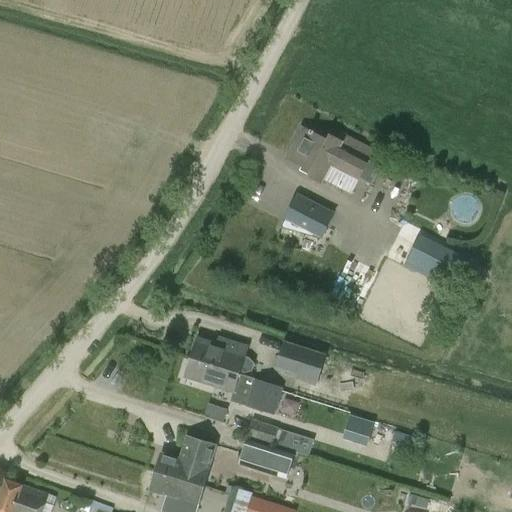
[(351,194),(368,160),(366,160),(370,152),(341,137),(340,140),(329,135),(326,141),(300,128),(285,158),(310,171),(308,176),(322,183),(324,180),(351,194)]
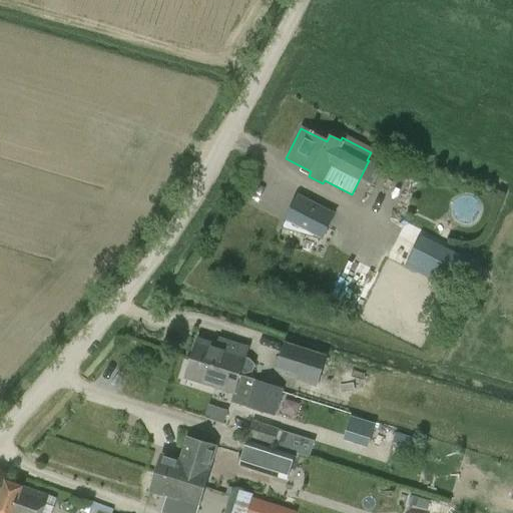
[(351,211),(327,197),(317,216),(341,230),(351,211)]
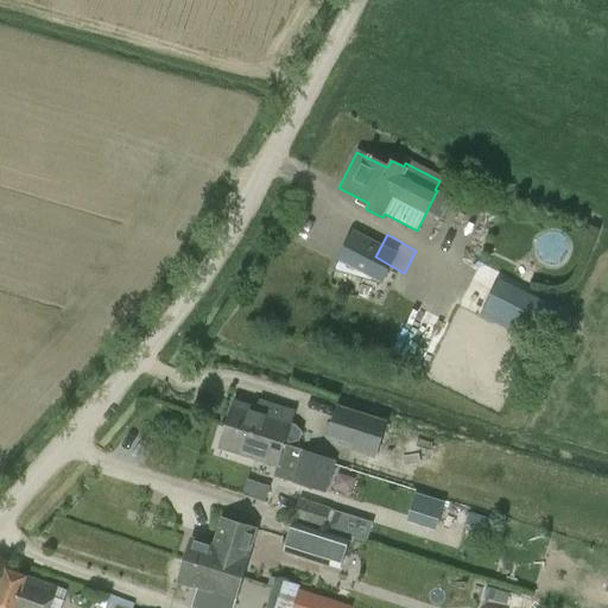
[(483,311),(533,336),(549,305),(499,280),(483,311)]
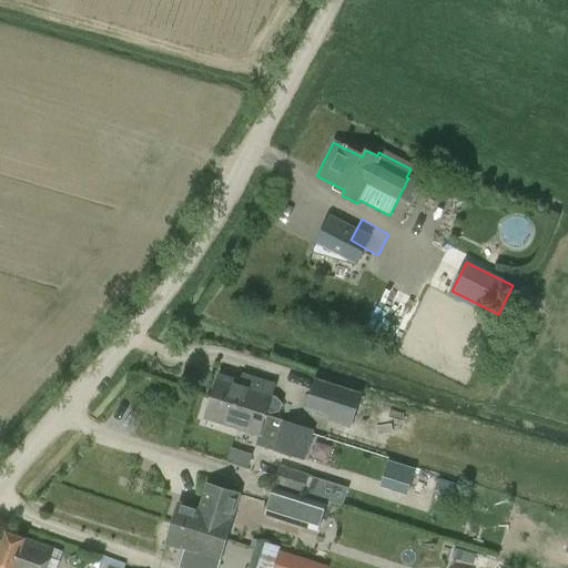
[(217,379),(211,398),(264,416),(266,413),(272,414),(280,413),(282,404),(276,397),(271,396),(273,388),(252,382),(249,389),(217,379)]
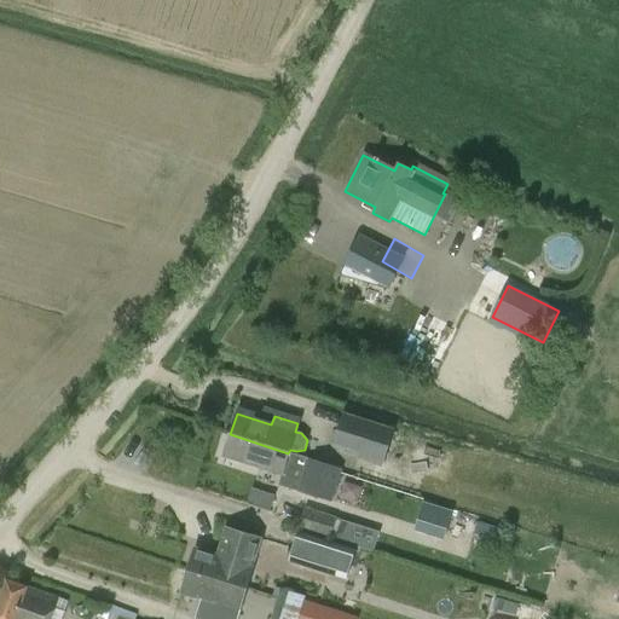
[(382,467),(394,429),(343,414),(333,446),(359,453),(358,460),(382,467)]
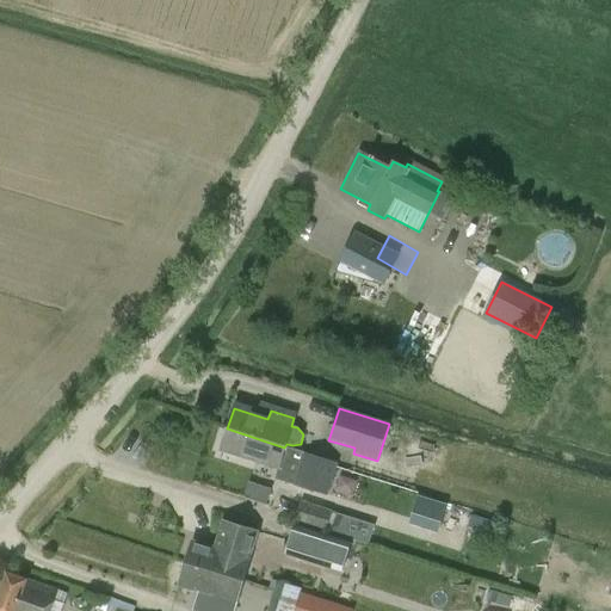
[(227,429),(220,450),(277,469),(300,476),(307,455),(284,448),(227,429)]
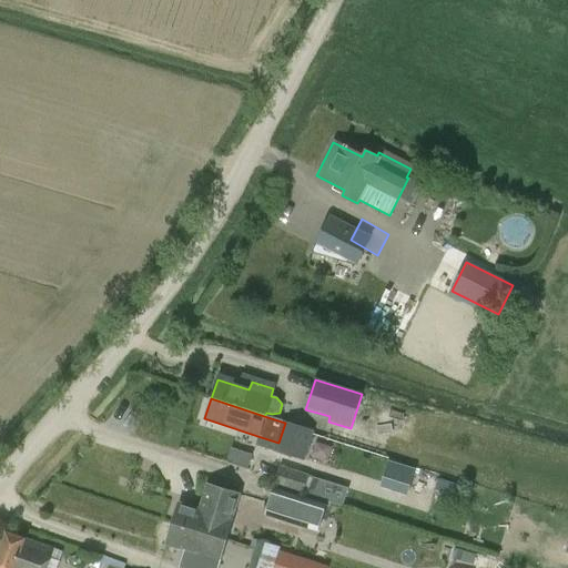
[(311,434),(312,430),(296,425),(297,421),(287,417),(285,423),(279,443),(275,452),(303,460),(308,445),(324,449),(326,439),(311,434)]
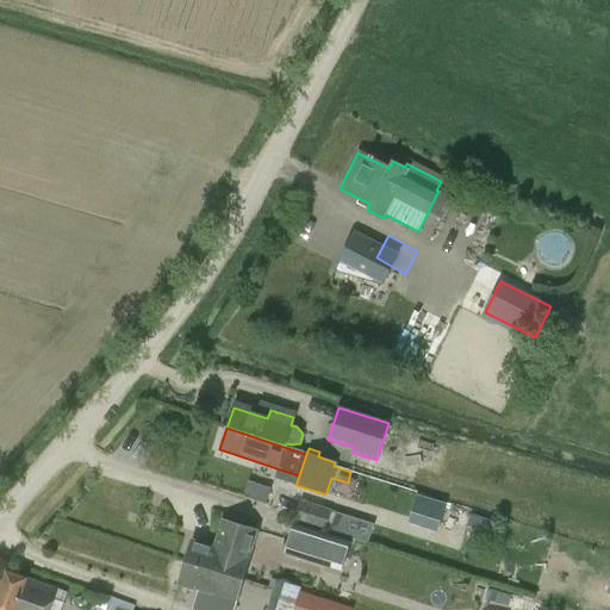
[(439,528),(446,506),(416,497),(410,518),(439,528)]
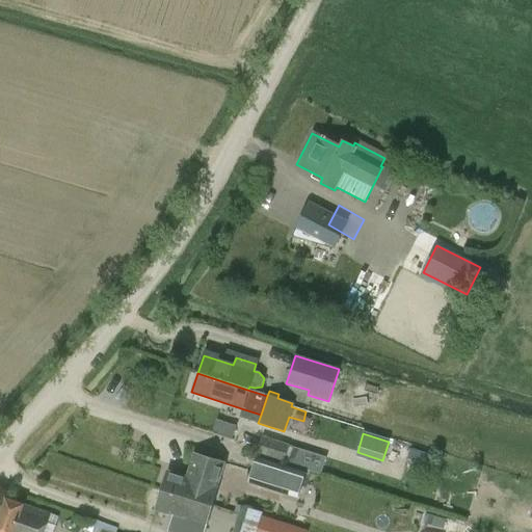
[(283,463),(289,446),(262,436),(256,455),(283,463)]
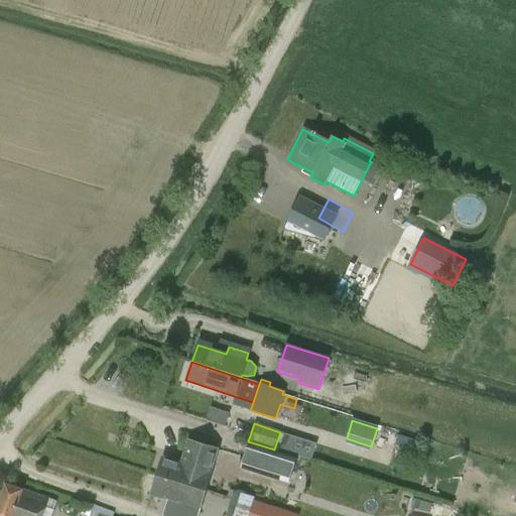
[(180,463),(161,457),(155,477),(204,492),(210,471),(208,471),(215,446),(187,439),(180,463)]
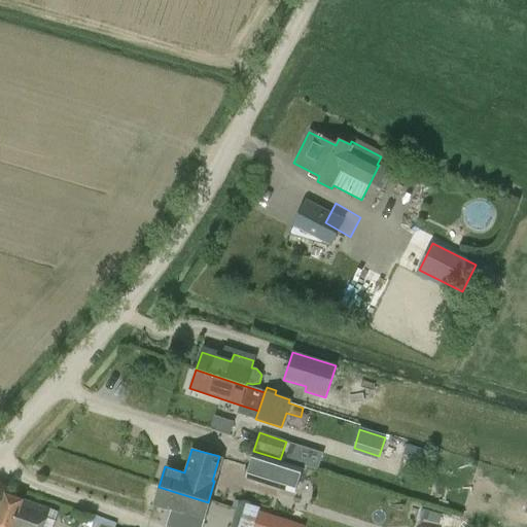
[(275,479),(280,462),(252,453),(247,470),(245,479),(273,487),(275,479)]
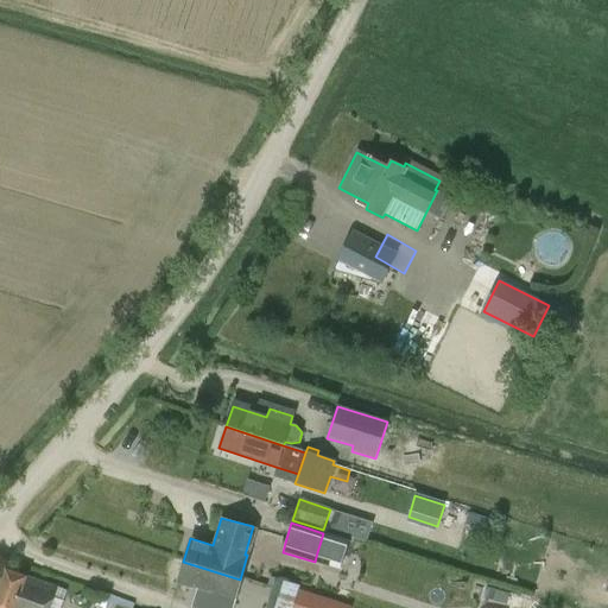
[(230,607),(240,580),(183,562),(177,583),(210,595),(206,607),(230,607)]
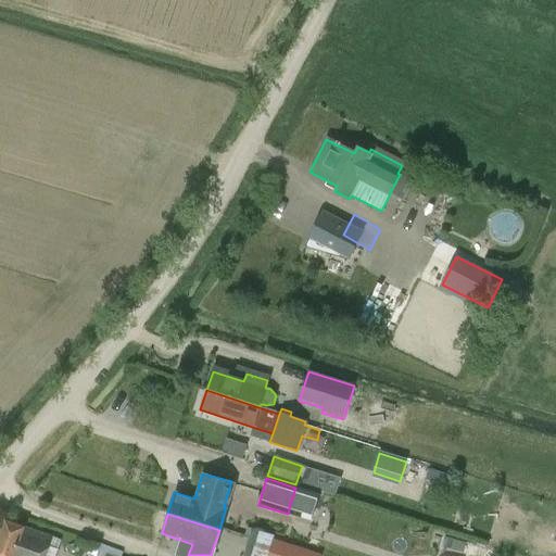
[(55,555),(59,550),(50,545),(52,539),(5,521),(0,536),(0,555),(55,555)]
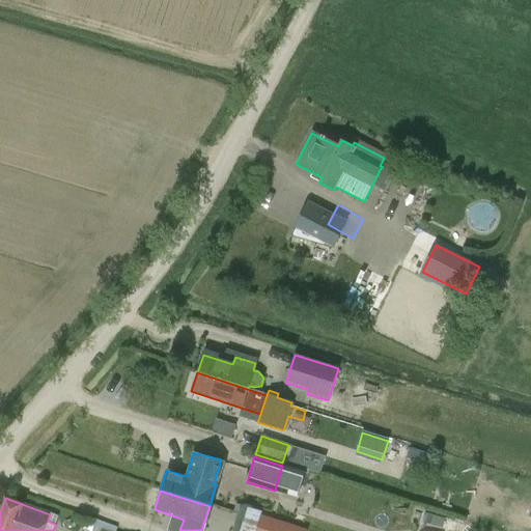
[(254,530),(261,512),(240,505),(230,530),(254,530)]
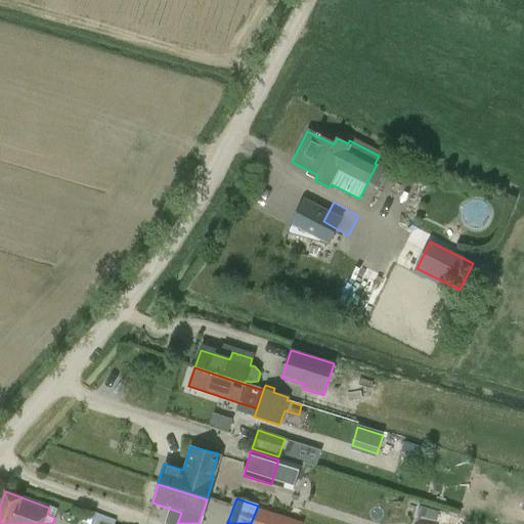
[(114,523),(116,520),(94,513),(92,520),(99,522),(98,523),(114,523)]
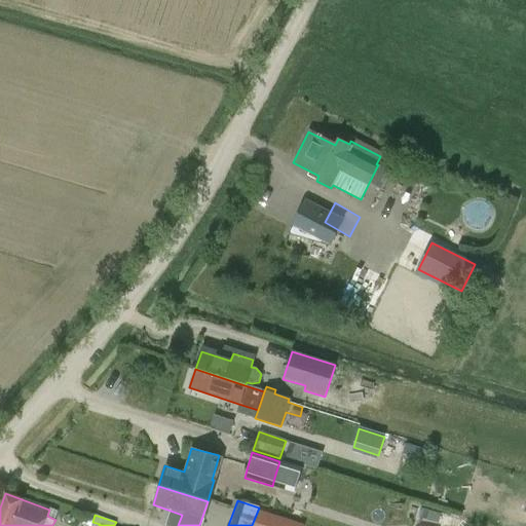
[(450,525),(452,519),(438,515),(435,523),(443,525),(450,525)]
